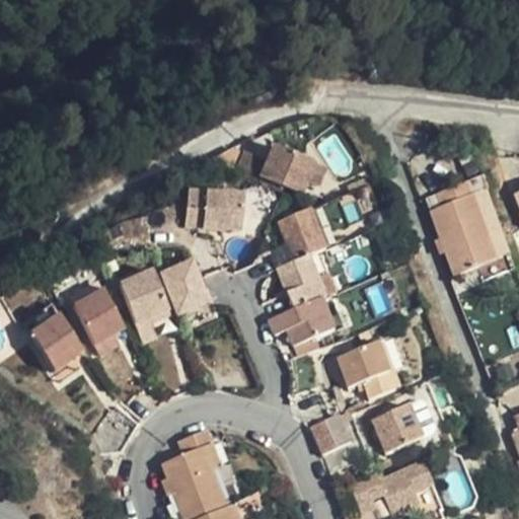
[(271,144),(265,161),(262,170),(254,167),(257,158),(242,152),(236,167),(300,192),(306,176),(312,159),(271,144)]
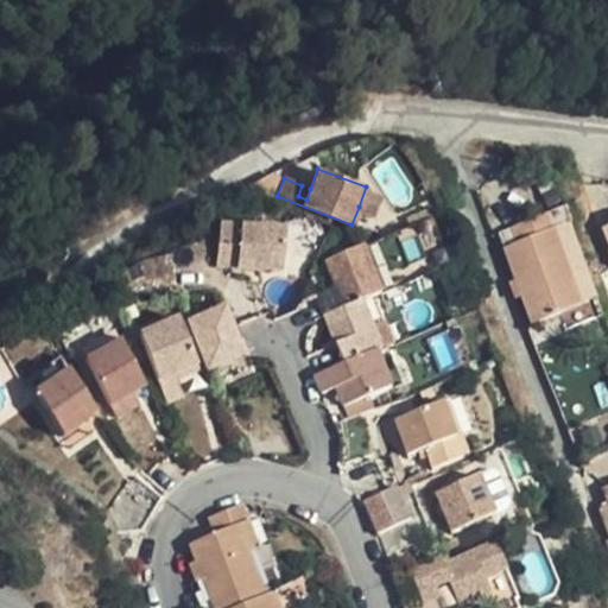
[(310,189),(302,185),(298,196),(306,200),(310,189)]
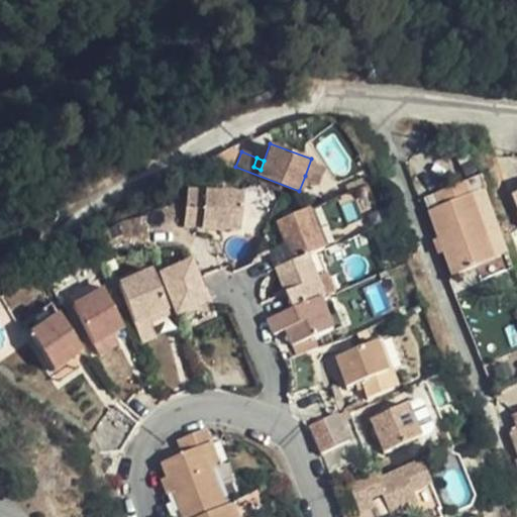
[(322,163),(311,159),(305,176),(316,180),(322,163)]
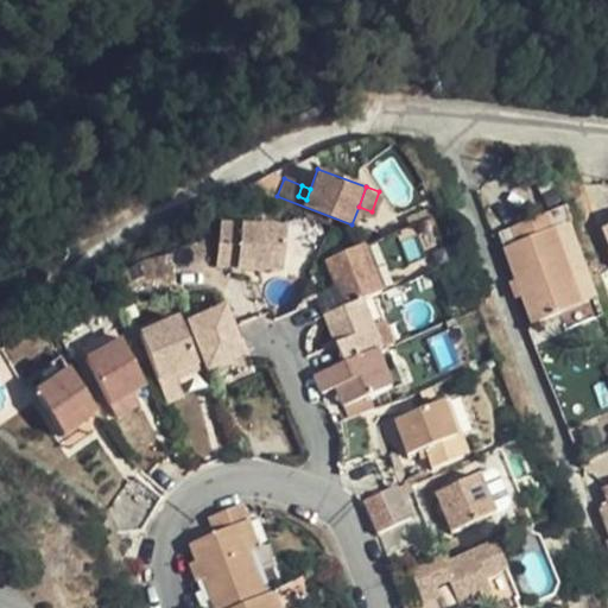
[(527,240),(514,245),(518,257),(542,320),(590,301),(557,209),(521,222),(527,240)]
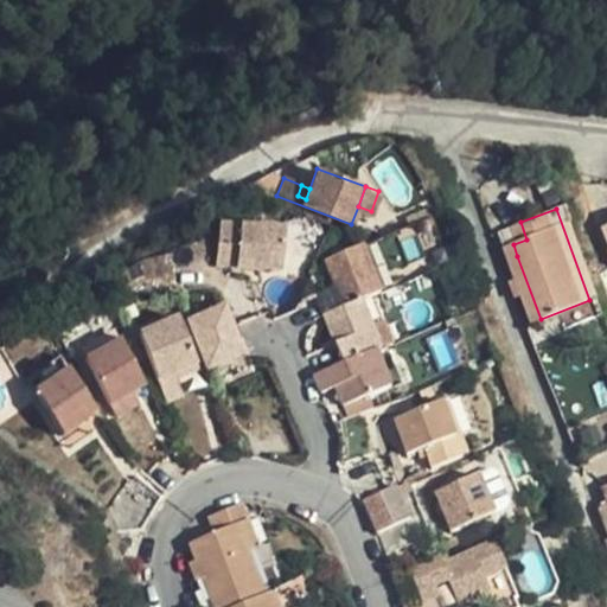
[(236,261),(237,269),(279,269),(279,228),(215,227),(213,260),(236,261)]
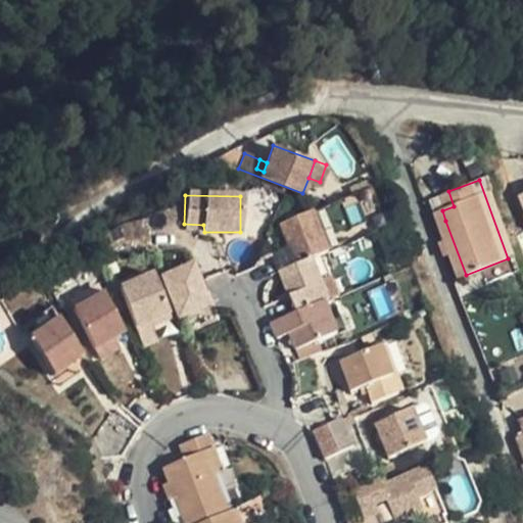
[(291,331),(301,357),(322,348),(317,337),(337,329),(325,298),(329,296),(312,256),(329,248),(313,210),(280,224),(289,246),(296,263),(280,269),(289,292),(296,310),(272,320),(278,336),(291,331)]
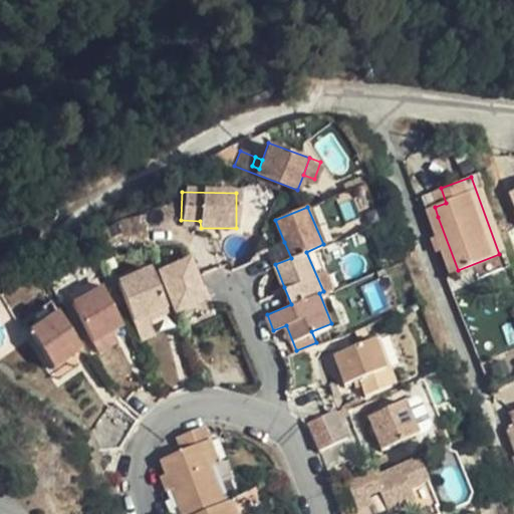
[(273,265),(275,264),(291,258),(284,242),(266,249),(273,265)]
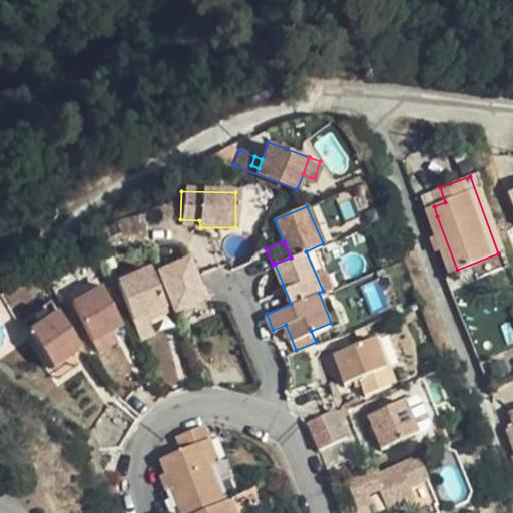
[(206,302),(196,281),(187,262),(156,276),(175,315),(187,310),(204,303),(206,302)]
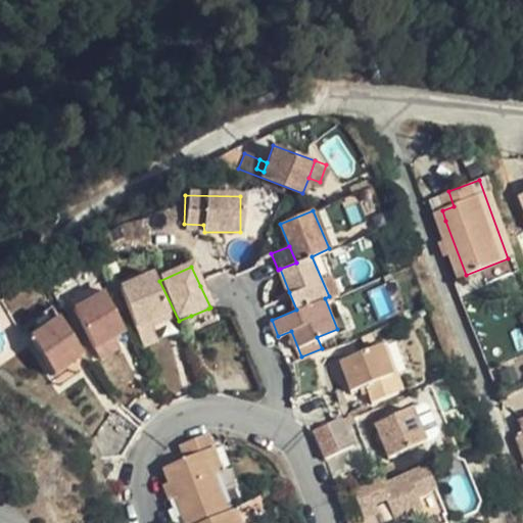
[(158,344),(153,331),(150,325),(169,316),(152,280),(152,278),(119,294),(145,350),(158,344)]
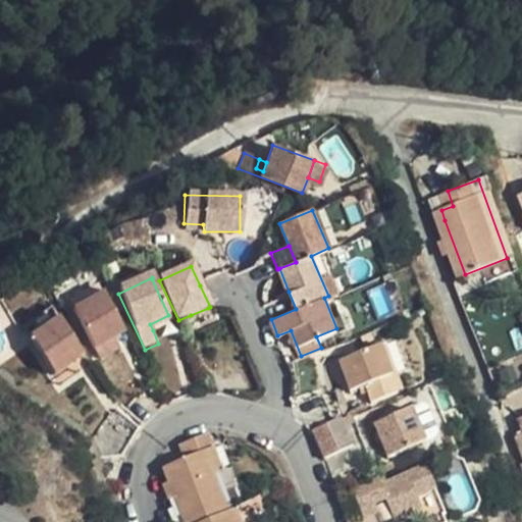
[(264,302),(271,319),(296,309),(289,292),(264,302)]
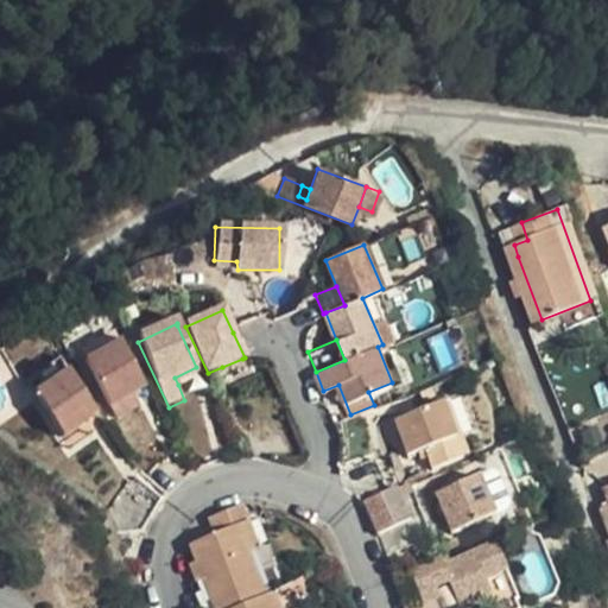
[(146,392),(118,347),(113,349),(84,369),(113,413),(134,400),(146,392)]
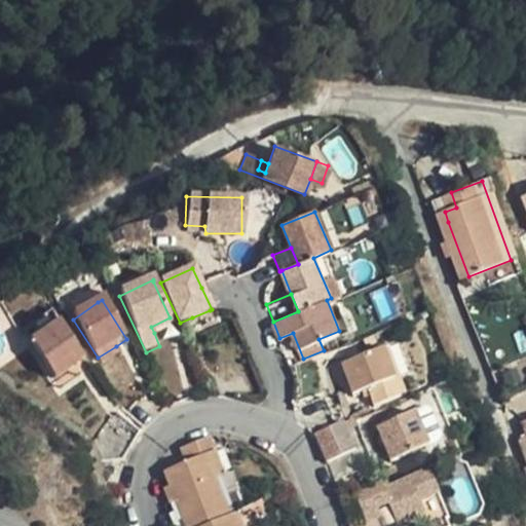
[(215,322),(210,310),(192,317),(198,329),(215,322)]
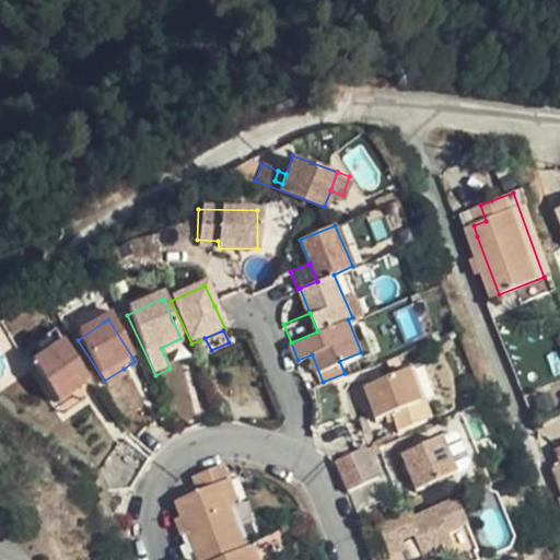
[(184,345),(181,338),(161,348),(164,354),(184,345)]
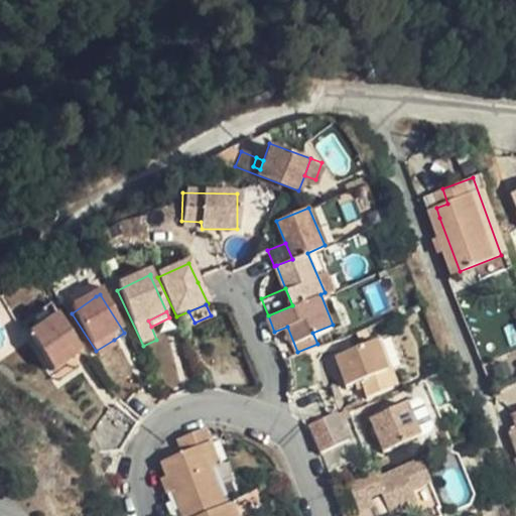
[(23,333),(30,343),(58,323),(50,312),(23,333)]
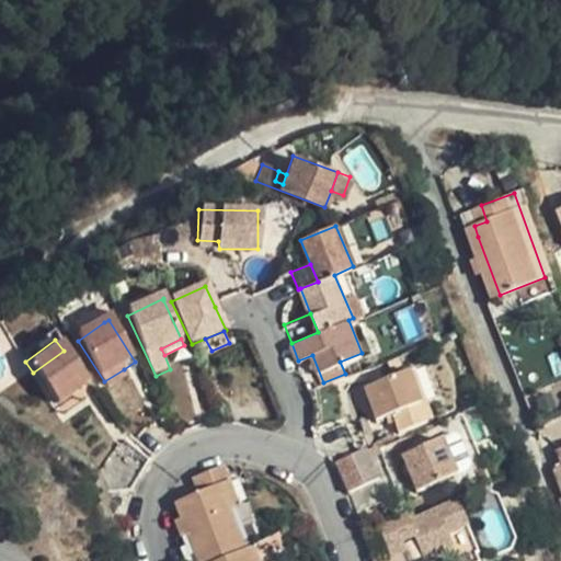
[(64,351),(33,373),(61,412),(92,390),(64,351)]
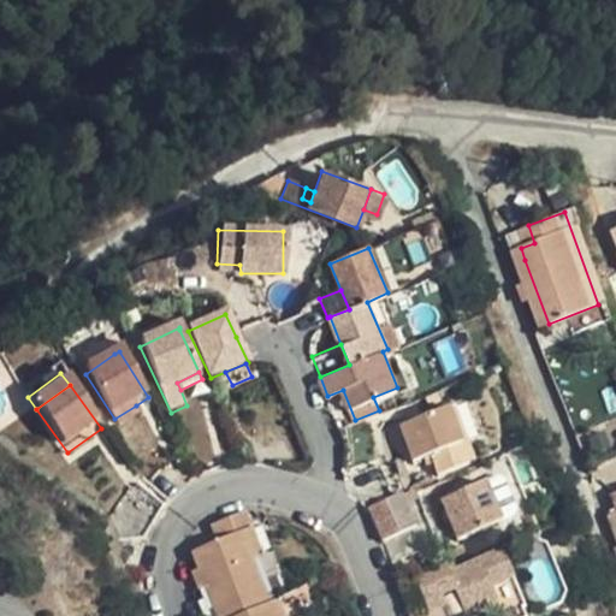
[(449,401),(403,419),(418,456),(463,437),(449,401)]
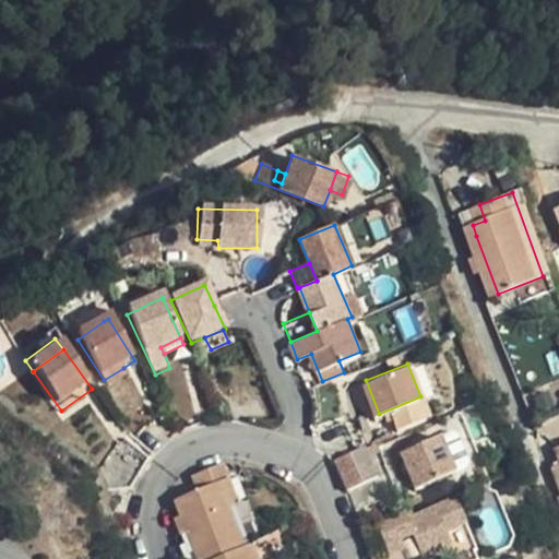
[(130,378),(123,368),(104,380),(110,391),(130,378)]
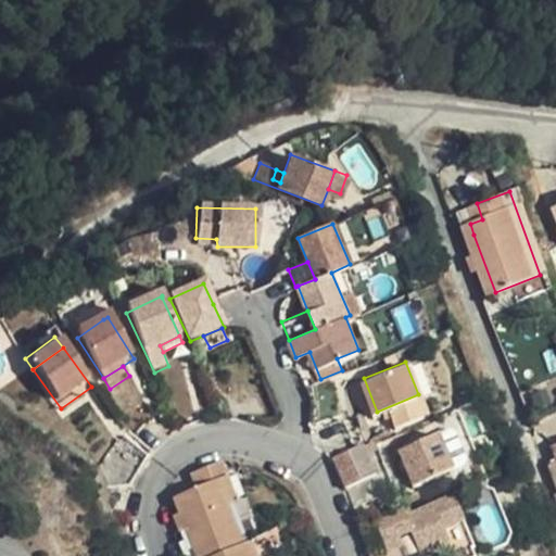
[(91,387),(61,408),(68,418),(99,396),(91,387)]
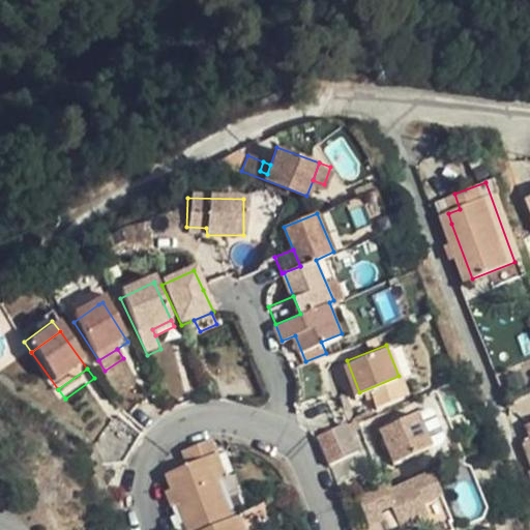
[(422,411),(382,428),(395,461),(437,445),(422,411)]
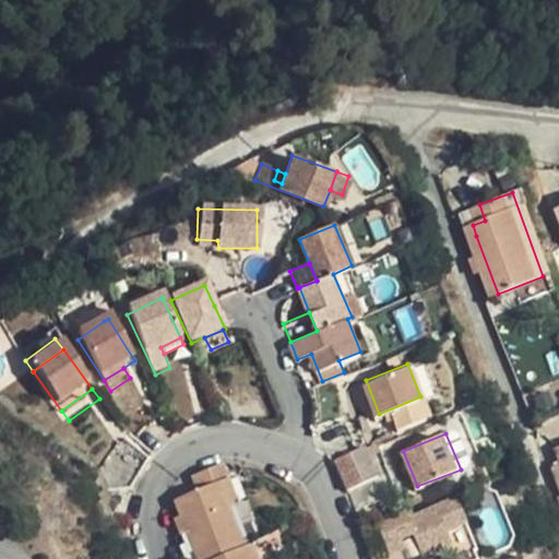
[(108,475),(122,494),(141,492),(154,462),(132,444),(125,449),(108,475)]
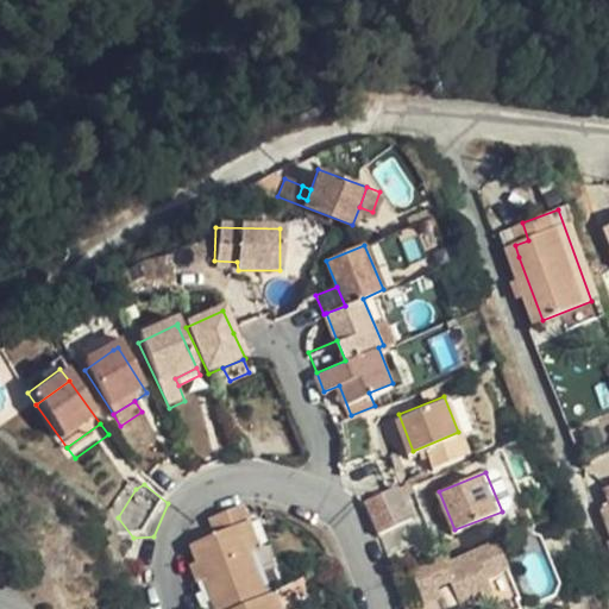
[(413,519),(400,485),(357,503),(374,523),(377,533),(413,519)]
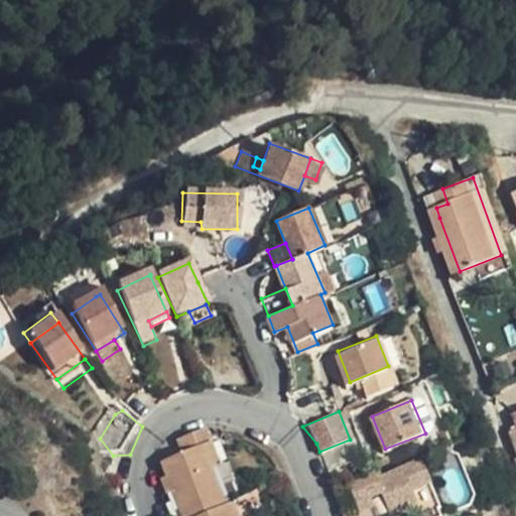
[(184,460),(163,470),(181,515),(223,515),(230,514),(215,477),(205,453),(214,449),(207,435),(180,445),(184,460)]
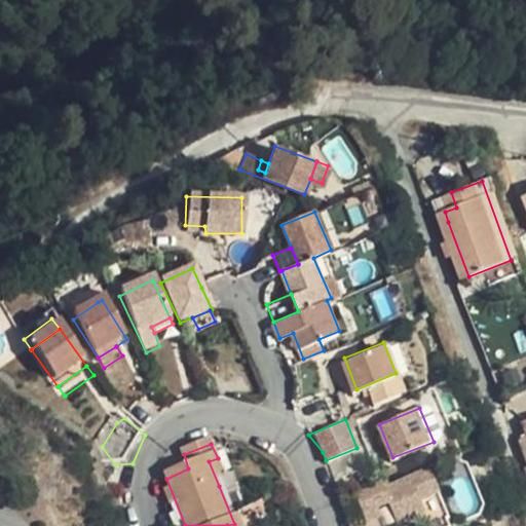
[(227,482),(218,458),(209,461),(219,486),(227,482)]
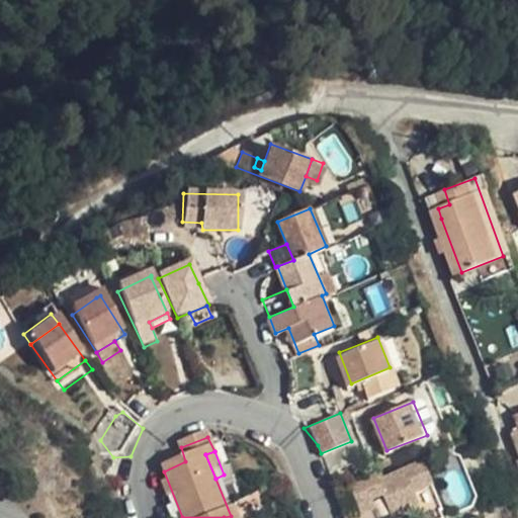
[(378,473),(351,485),(361,511),(376,505),(373,498),(370,491),(382,486),(385,493),(395,517),(447,517),(425,459),(380,478),(378,473)]
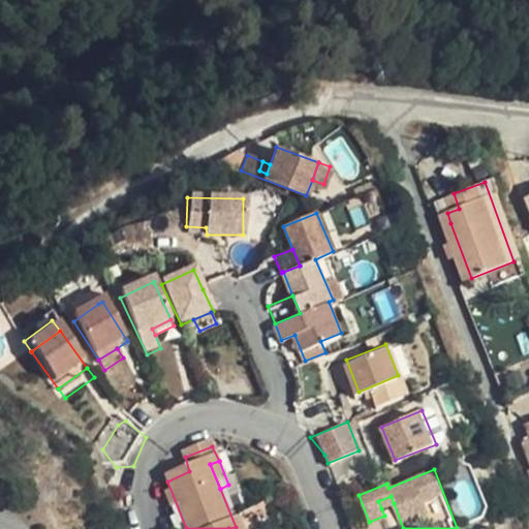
[(378,501),(381,508),(394,503),(391,496),(378,501)]
